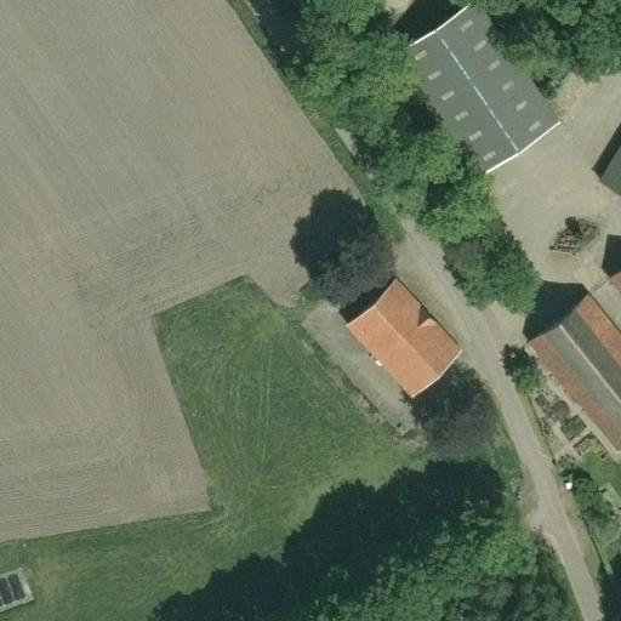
[(476,0),(471,0),(393,53),(476,175),(558,119),(476,0)]
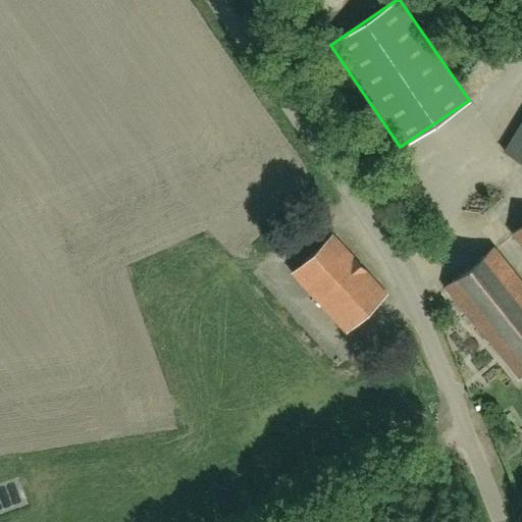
[(521,223),(512,232),(521,245),(521,223)]
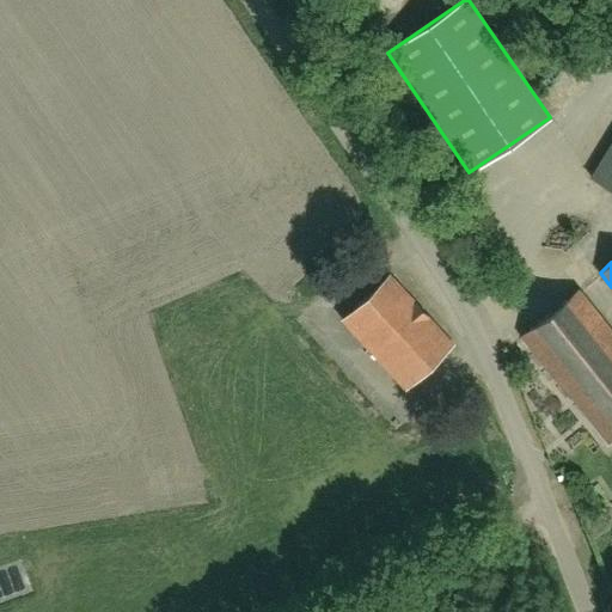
[(342,320),(405,390),(453,346),(390,276),(342,320)]
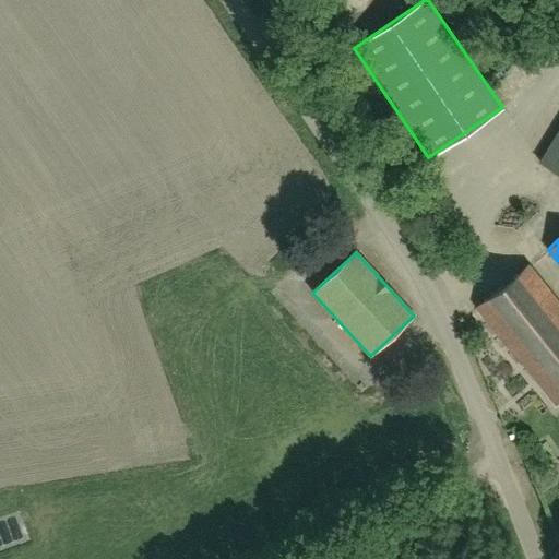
[(556,404),(558,401),(558,302),(528,265),(476,307),(522,364),(523,363),(556,404)]
